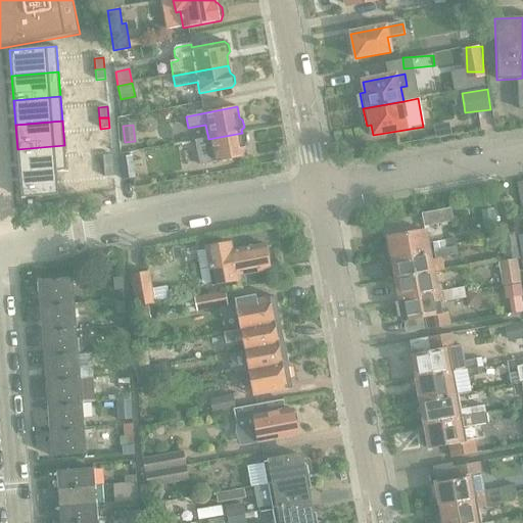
[(208,139),(195,141),(200,165),(246,156),(244,146),(246,143),(245,136),(242,134),(242,133),(208,139)]
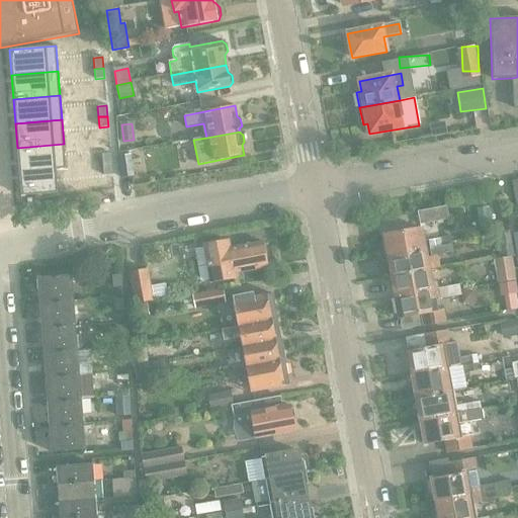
[(64,144),(17,148),(19,172),(56,169),(56,170),(66,169),(66,168),(64,144)]
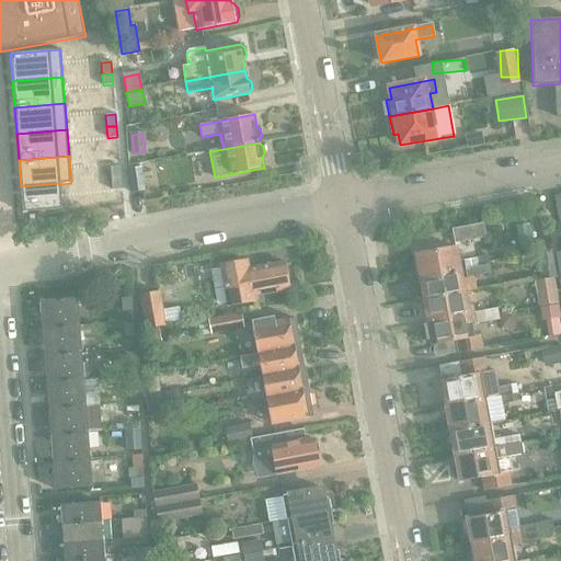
[(121,167),(110,168),(111,179),(122,178),(121,167)]
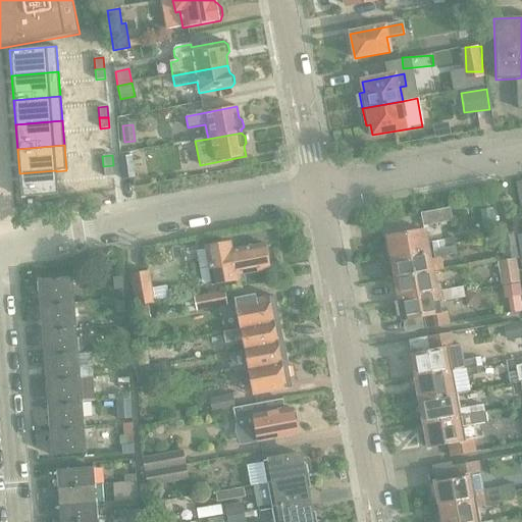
[(134,177),(131,157),(120,158),(123,179),(134,177)]
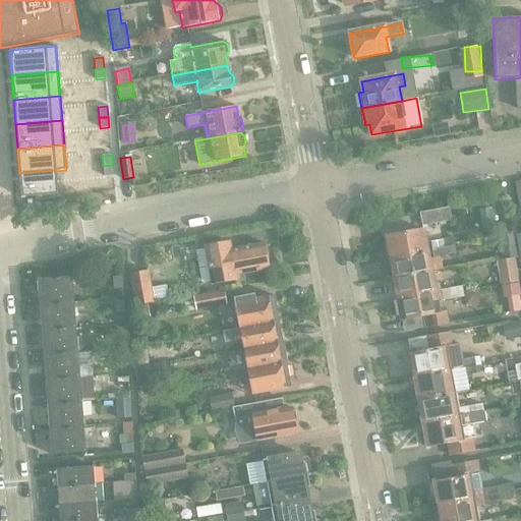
[(113,165),(103,166),(104,177),(113,176),(113,165)]
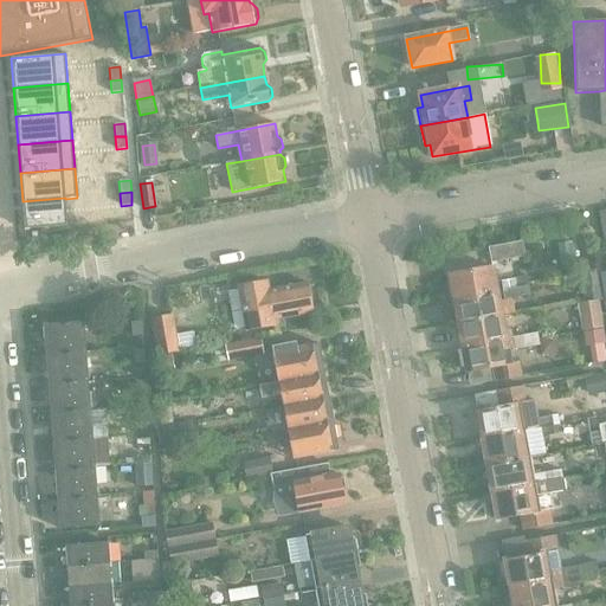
[(65,198),(23,201),(25,231),(68,227),(65,199),(65,198)]
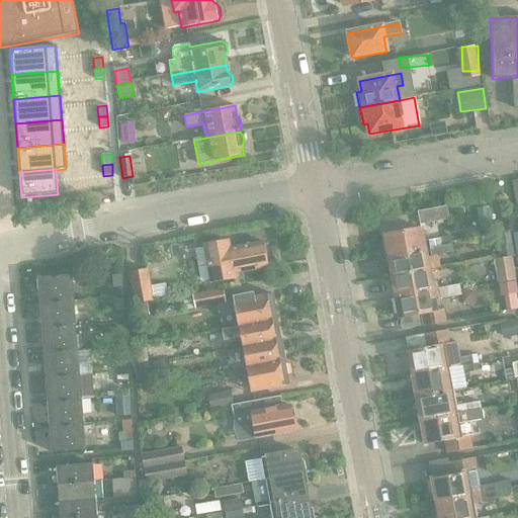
[(449,220),(447,206),(418,212),(420,225),(449,220)]
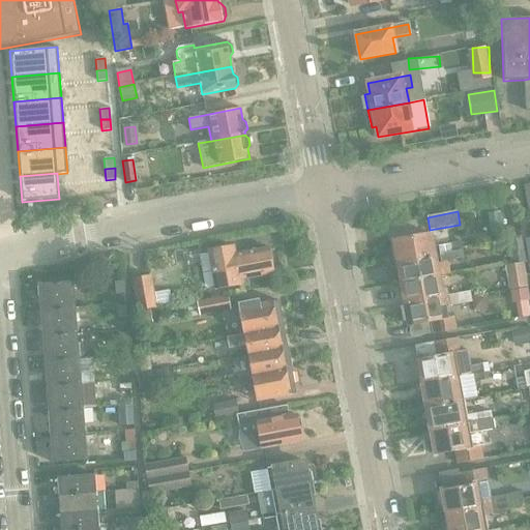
[(462,251),(461,242),(433,247),(431,234),(393,241),(396,263),(462,251)]
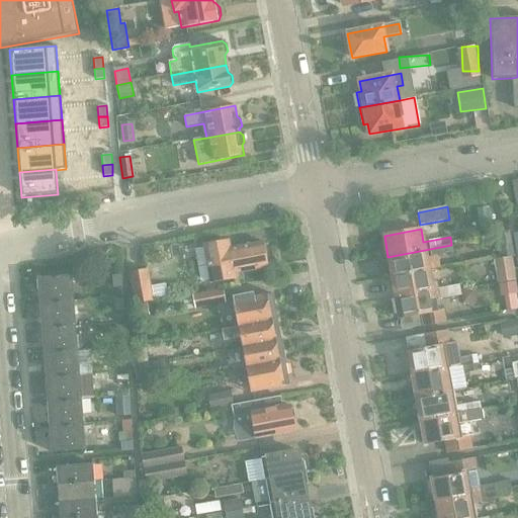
[(267,267),(263,243),(231,248),(229,241),(203,246),(210,282),(236,278),(235,273),(267,267)]
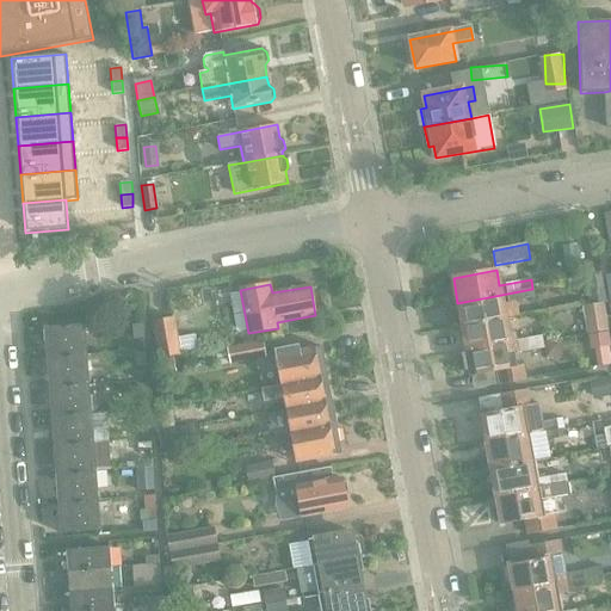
[(187,296),(186,287),(186,285),(172,289),(173,300),(187,296)]
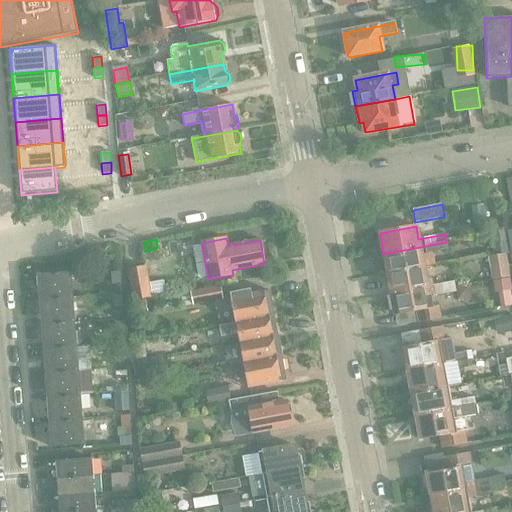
[(434,265),(432,253),(448,251),(446,242),(383,254),(387,273),(434,265)]
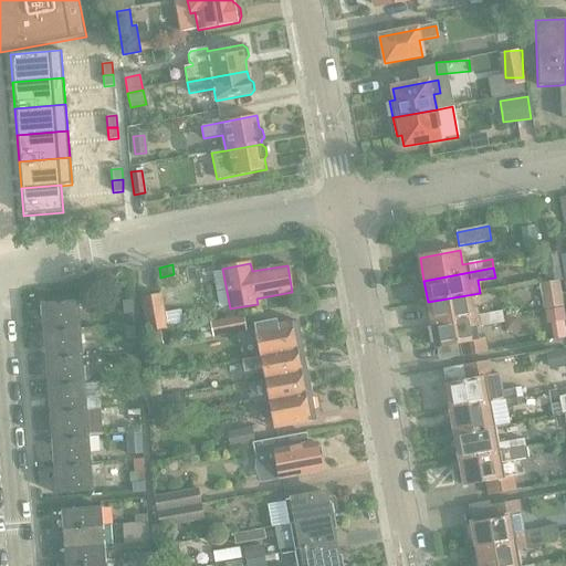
[(563,305),(558,282),(563,281),(563,279),(546,281),(546,282),(538,284),(544,310),(545,308),(563,305)]
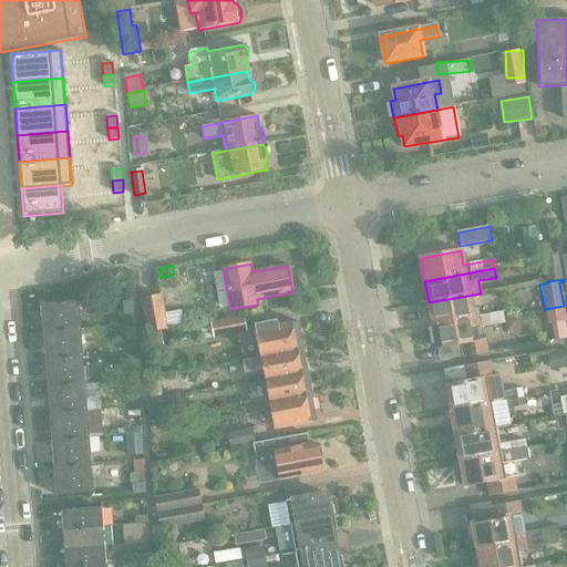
[(485,316),(483,307),(481,294),(429,302),(433,325),(485,316)]
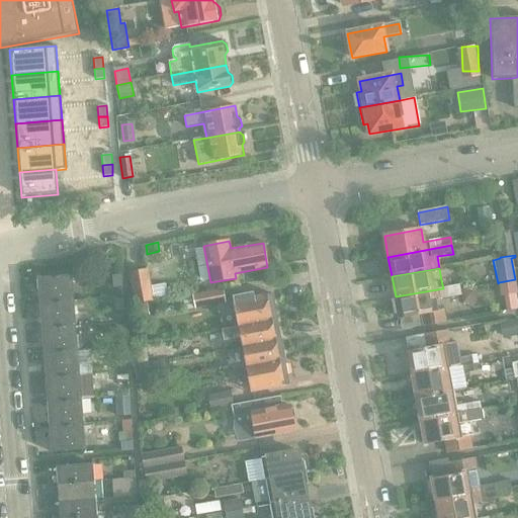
[(153,300),(148,270),(130,273),(135,304),(153,300)]
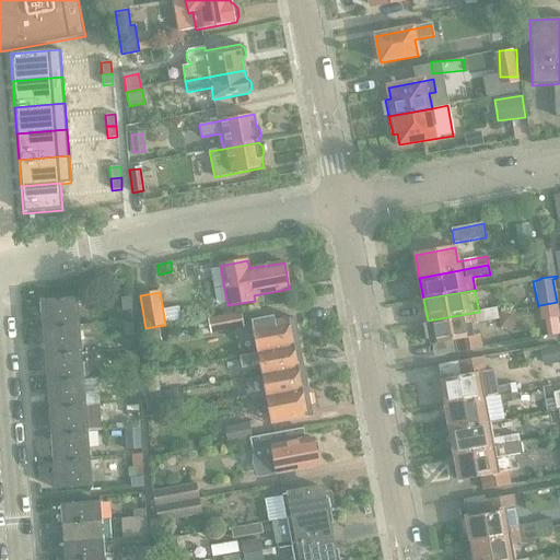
[(80,325),(78,298),(41,301),(43,328),(80,325)]
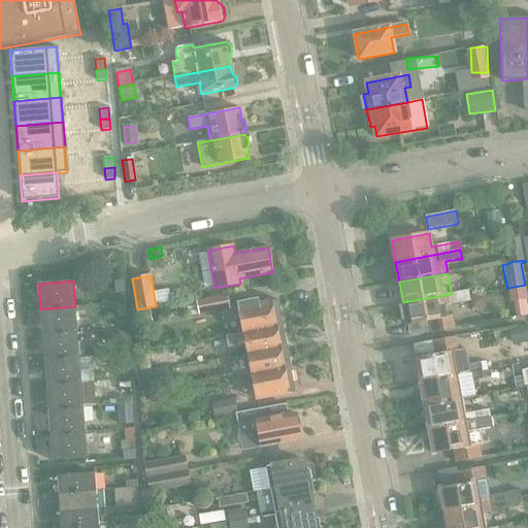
[(525,285),(508,288),(510,300),(527,297),(525,285)]
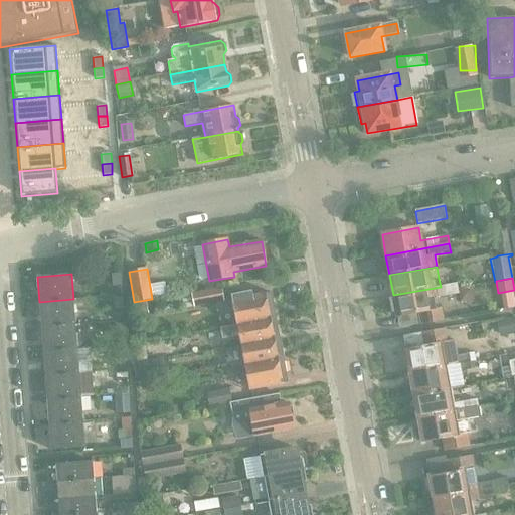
[(434,310),(432,297),(458,292),(456,284),(441,287),(393,295),(397,316),(418,312),(420,324),(445,320),(442,308),(434,310)]
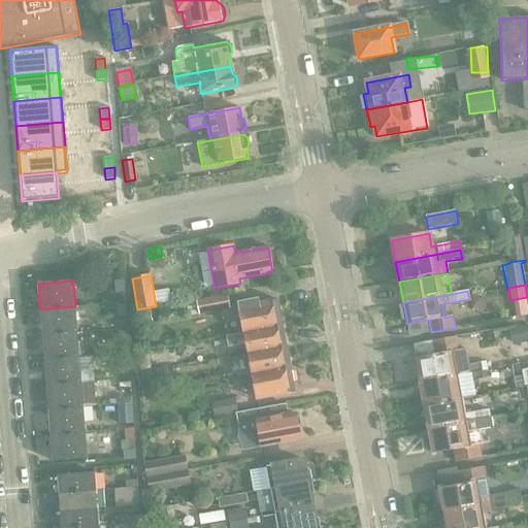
[(230,308),(228,296),(196,301),(196,300),(186,302),(189,317),(230,308)]
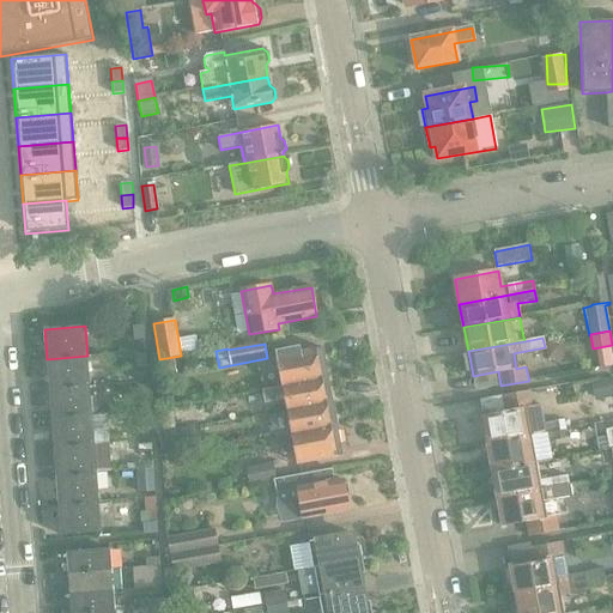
[(327,374),(325,359),(320,360),(317,350),(301,353),(299,346),(275,351),(281,387),(323,381),(322,374),(327,374)]
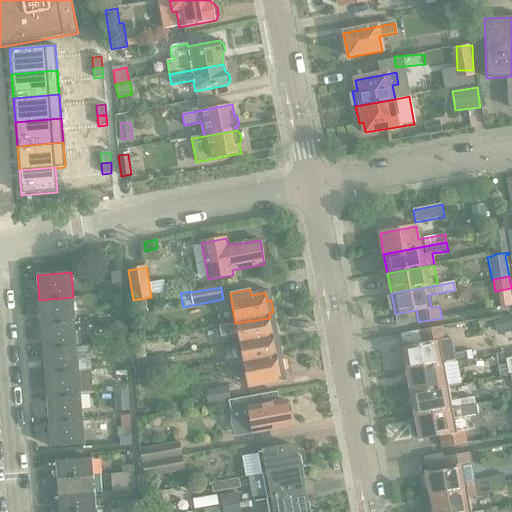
[(113,307),(122,307),(121,295),(112,295),(113,307)]
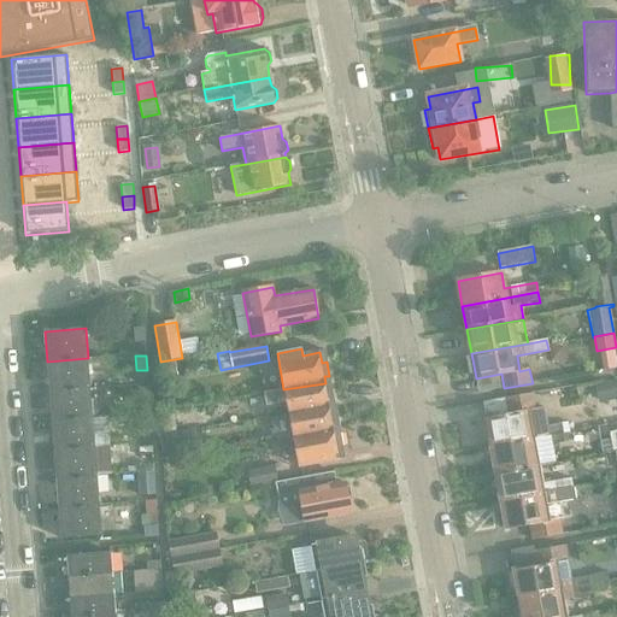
[(90,388),(88,358),(47,362),(50,392),(90,388)]
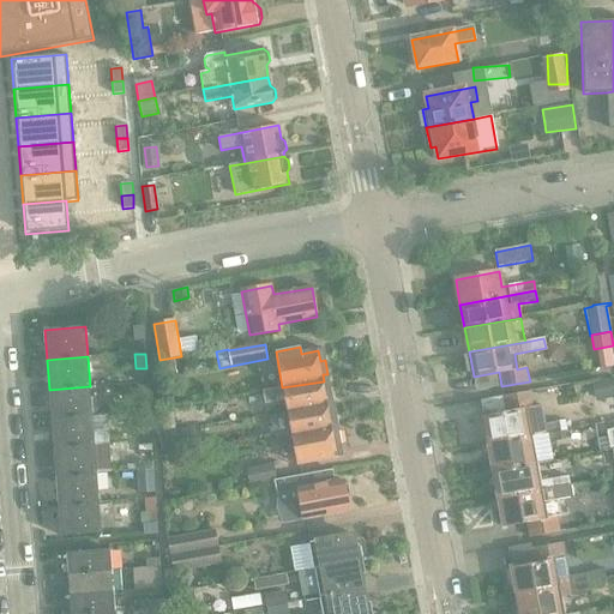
[(330,409),(326,395),(331,389),(325,384),(324,381),(282,387),(263,391),(265,404),(277,402),(277,398),(284,397),(288,414),(307,410),(308,414),(330,409)]
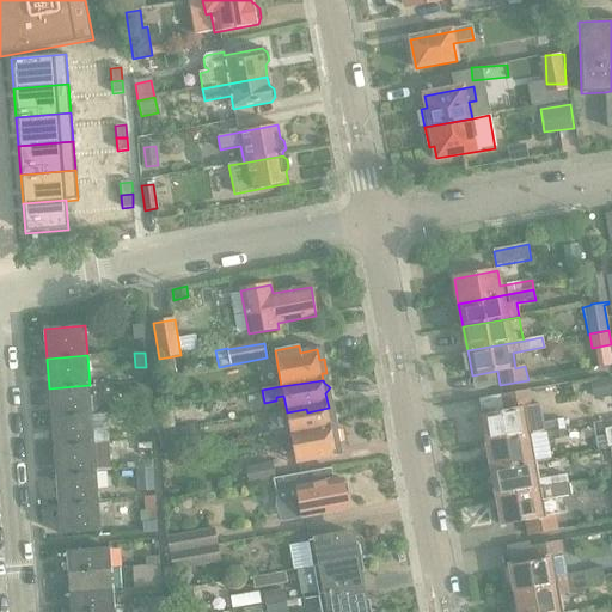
[(138,399),(148,398),(147,384),(136,384),(138,399)]
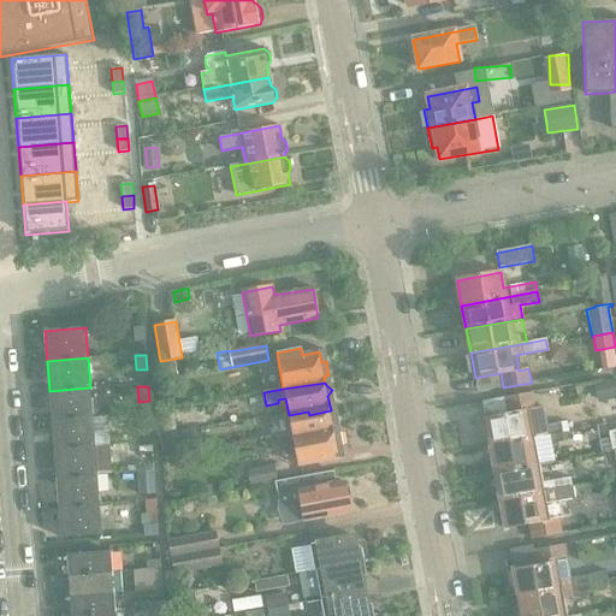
[(93,418),(90,388),(49,391),(52,421),(93,418)]
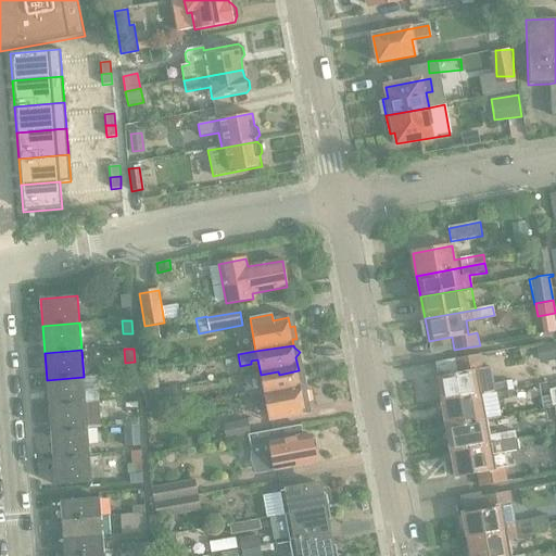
[(493,384),(490,368),(482,369),(479,355),(456,359),(458,374),(438,377),(438,379),(436,381),(438,391),(440,392),(442,402),(481,395),(494,393),(493,384)]
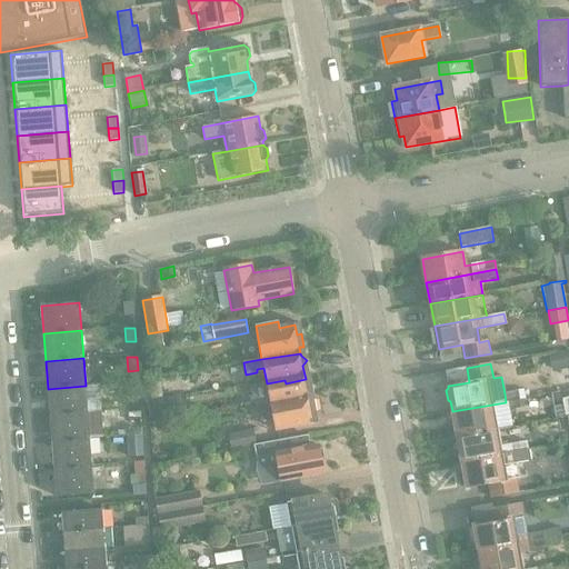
[(309,400),(308,392),(311,387),(306,383),(306,379),(286,383),(285,380),(267,383),(251,387),(256,411),(268,409),(268,408),(270,407),(309,400)]
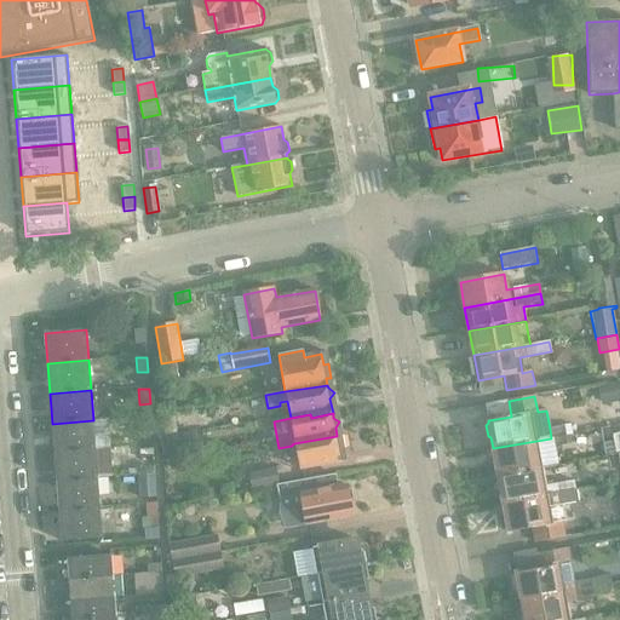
[(158,415),(139,417),(142,437),(160,436),(158,415)]
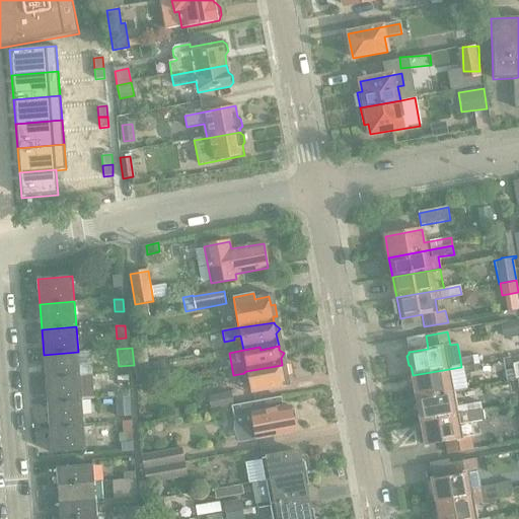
[(90,364),(79,365),(78,352),(44,355),(46,379),(79,376),(79,375),(91,375),(90,364)]
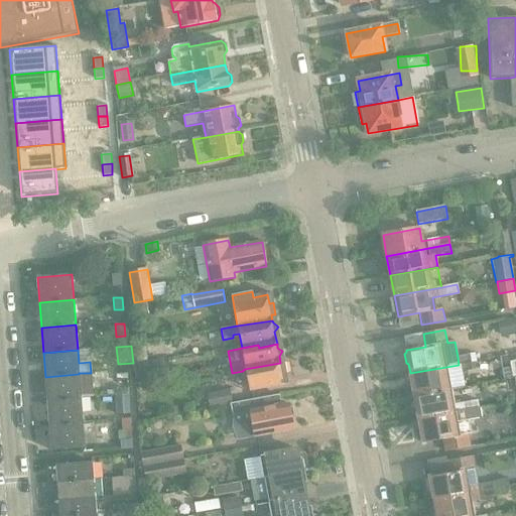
[(148,365),(147,351),(135,351),(136,366),(148,365)]
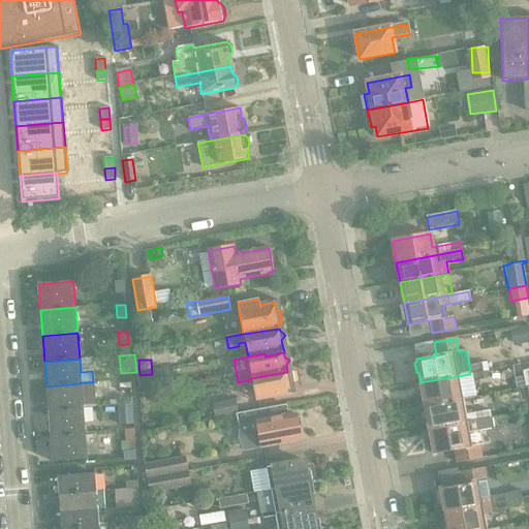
[(487,363),(481,364),(469,366),(470,374),(488,371),(487,363)]
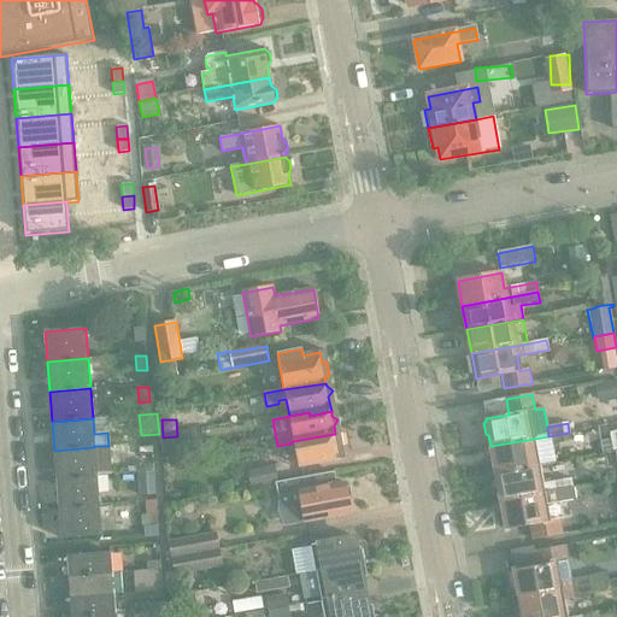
[(340,433),(335,434),(293,441),(298,468),(340,459),(338,448),(342,448),(340,433)]
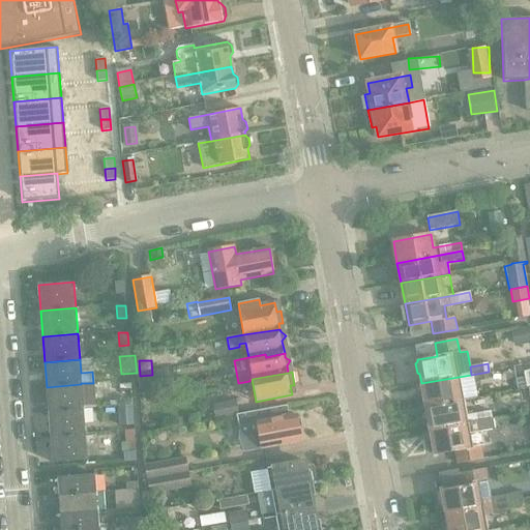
[(491,379),(489,372),(471,375),(473,383),(491,379)]
